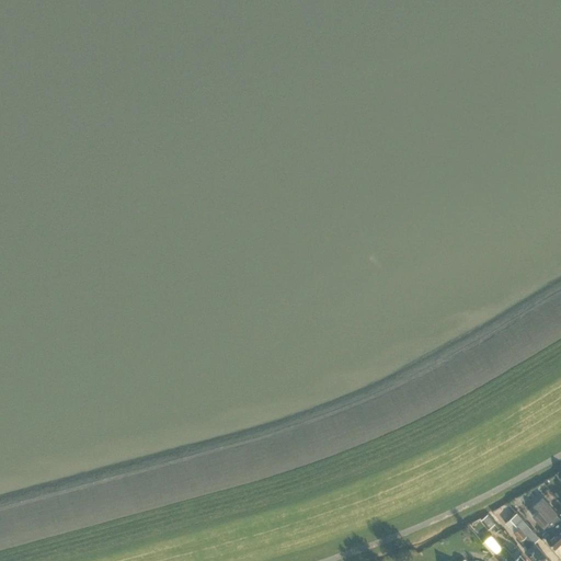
[(538,511),(538,510),(552,526),(560,535),(560,517),(559,519),(554,514),(556,514),(541,497),(534,505),(538,511)]
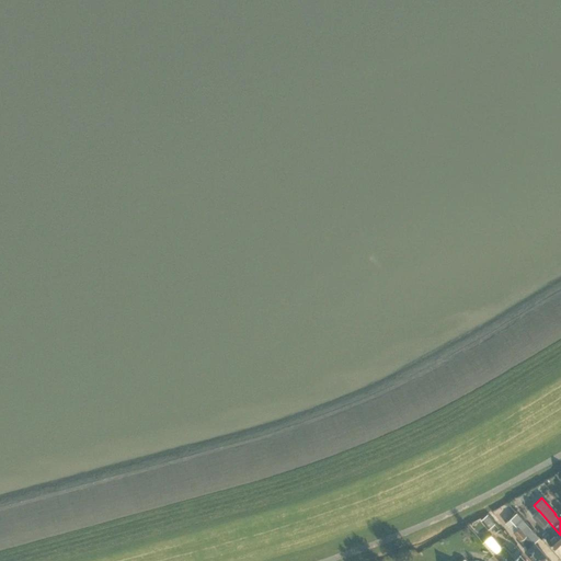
[(560,541),(560,535),(552,526),(538,510),(538,511),(531,515),(541,526),(542,526),(547,530),(542,535),(554,548),(560,541)]
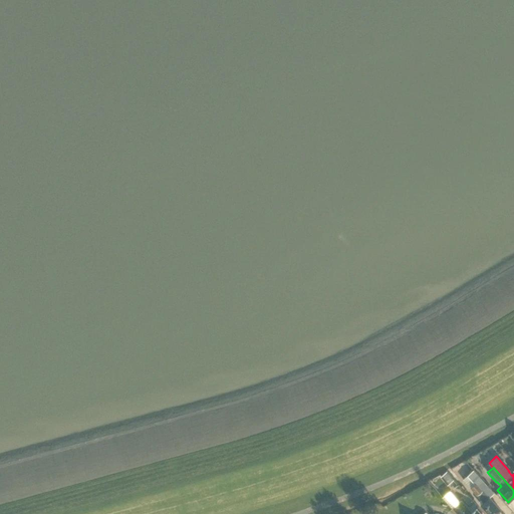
[(448,470),(442,476),(449,484),(455,478),(448,470)]
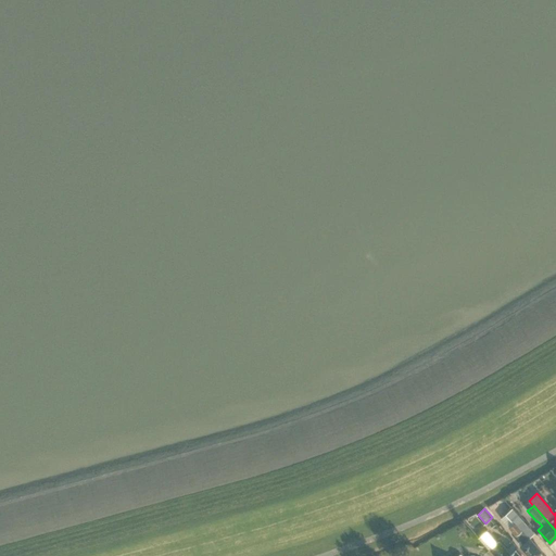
[(526,526),(512,509),(501,518),(516,535),(520,540),(518,542),(520,545),(519,546),(528,555),(534,555),(541,551),(529,538),(521,530),(526,526)]
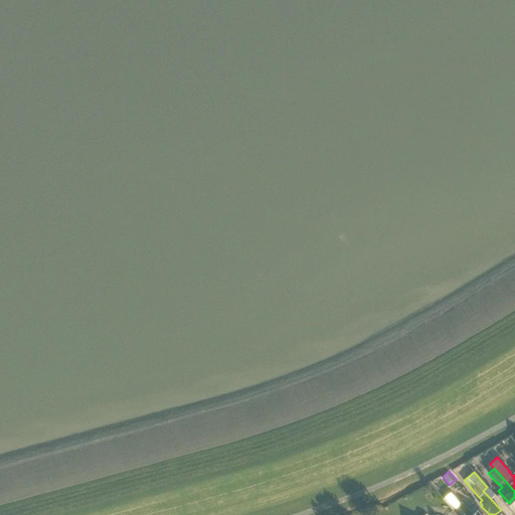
[(482,514),(477,509),(473,513),(462,501),(460,503),(451,492),(444,499),(458,514),(482,514)]
